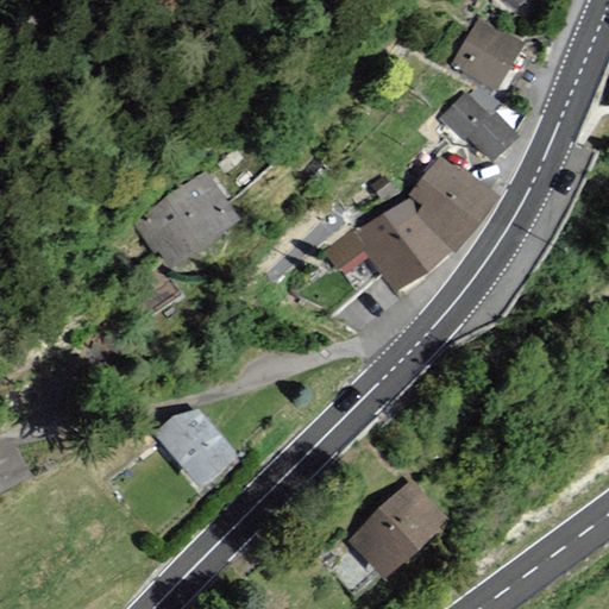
[(526,43),(476,19),(457,62),(468,68),(463,77),(501,95),(526,43)]
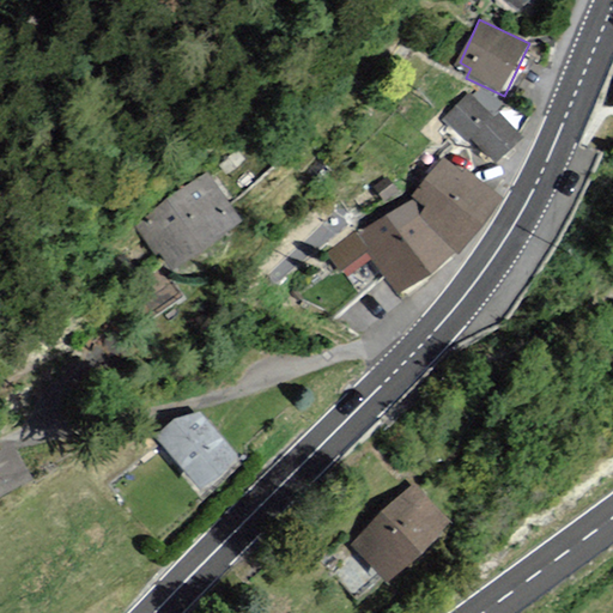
[(492,116),(468,92),(443,119),(468,143),(473,138),(499,164),(525,138),(497,110),(492,116)]
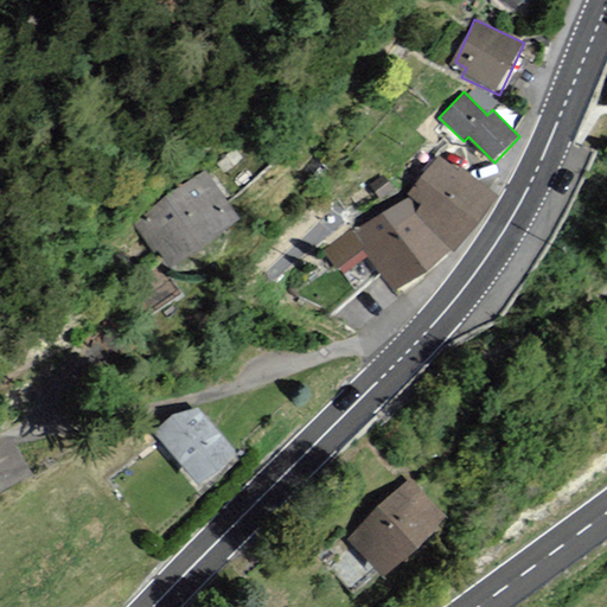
[(498,195),(440,154),(407,193),(421,205),(415,213),(452,250),(498,195)]
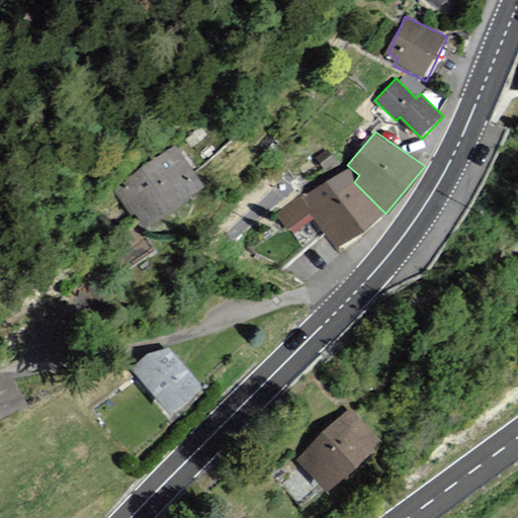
[(205,185),(172,145),(116,191),(149,232),(205,185)]
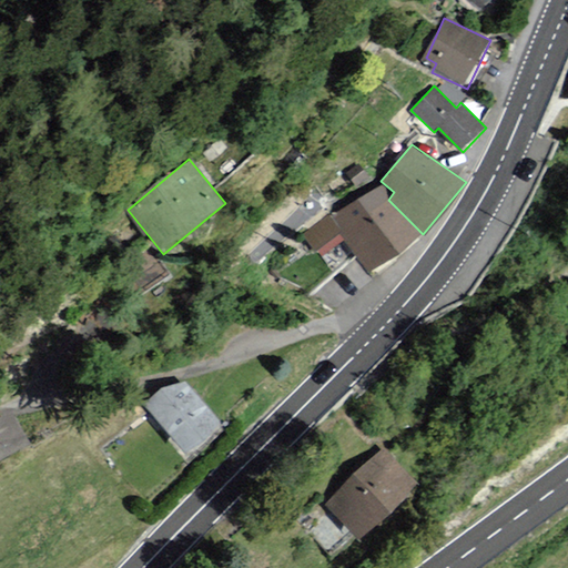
[(388,200),(394,192),(381,181),(358,198),(331,214),(345,237),(369,270),(423,234),(388,200)]
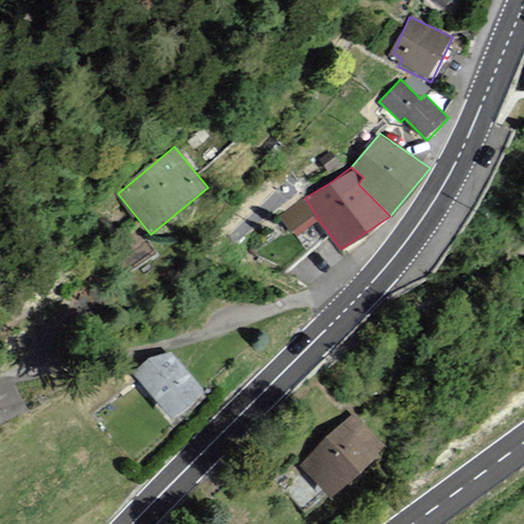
[(295,235),(318,219),(305,198),(279,216),(295,235)]
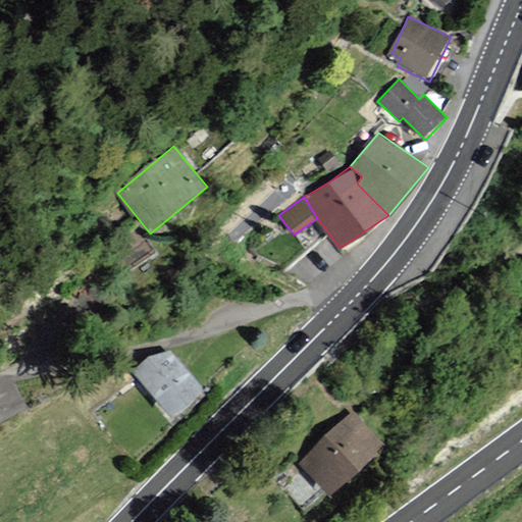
[(205,390),(166,351),(137,380),(175,420),(205,390)]
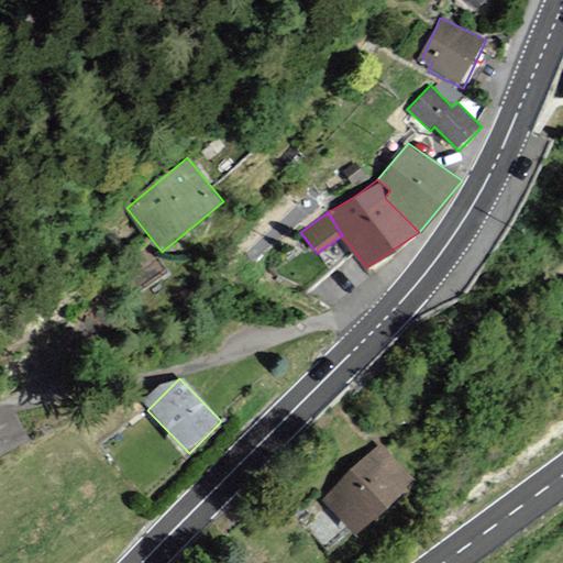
[(0,456),(28,442),(10,408),(0,414),(0,456)]
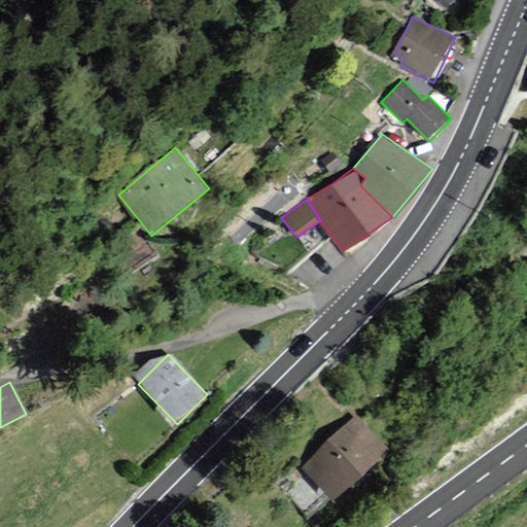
[(384,446),(355,418),(309,466),(338,494),(384,446)]
